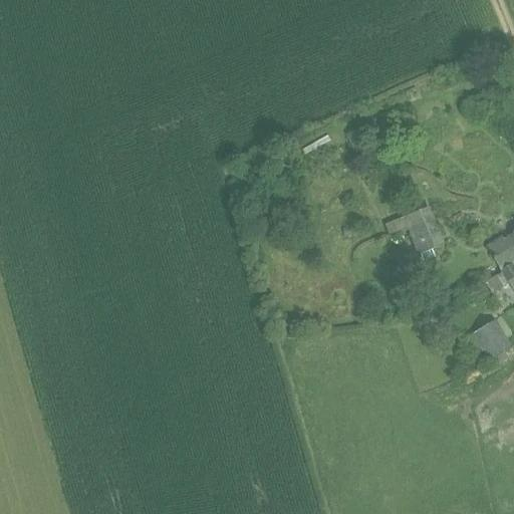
[(411,230),(424,262),(437,257),(433,249),(446,244),(431,207),(393,222),(386,225),(393,238),(399,235),(411,230)]
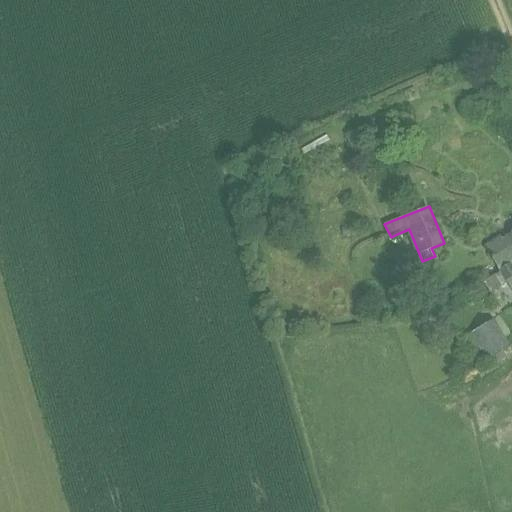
[(502,269),(511,262),(511,226),(509,228),(511,232),(511,233),(503,239),(501,236),(487,245),(502,269)]
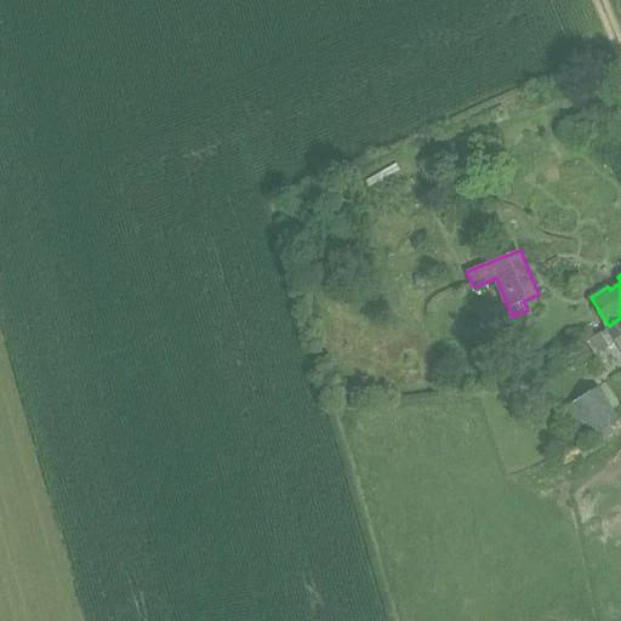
[(416,277),(417,286),(426,285),(425,275),(416,277)]
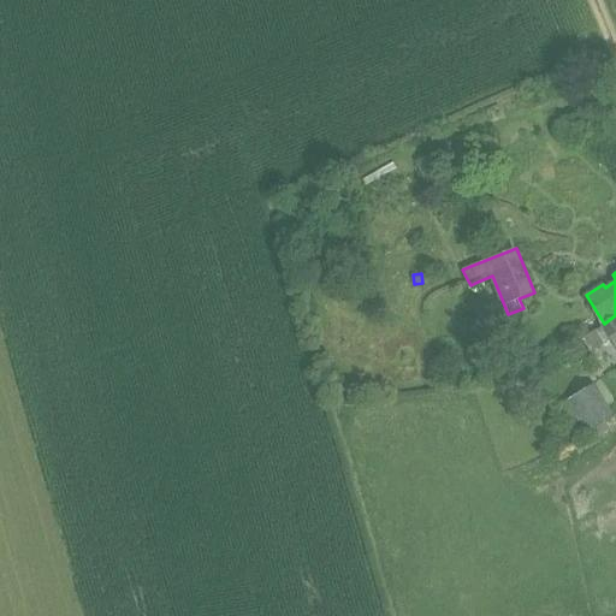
[(614,339),(615,343),(615,315),(604,324),(605,325),(582,339),(591,353),(614,339)]
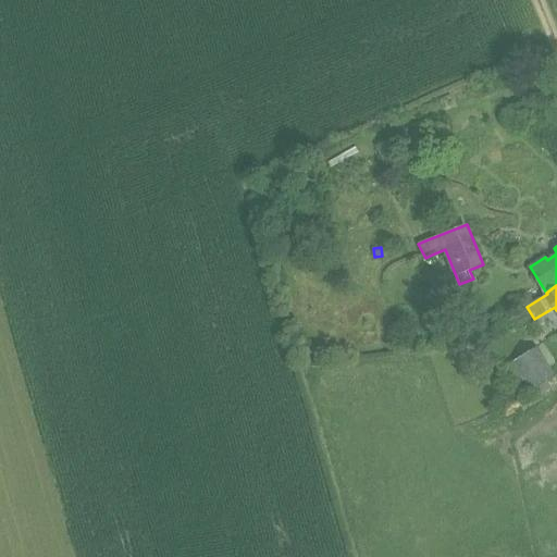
[(508,366),(527,395),(556,376),(537,347),(508,366)]
